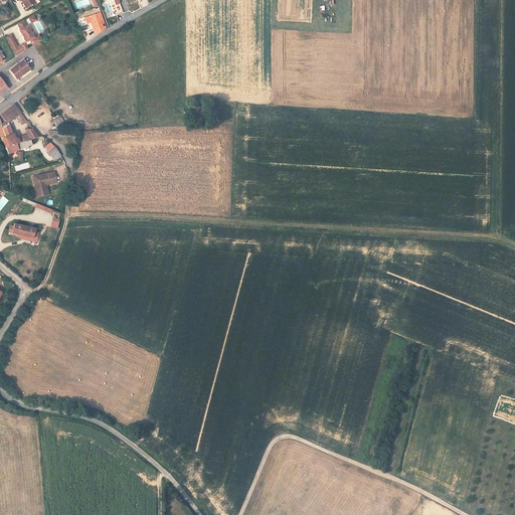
[(21,20),(14,23),(17,29),(16,30),(22,42),(31,37),(25,25),(24,26),(21,20)]
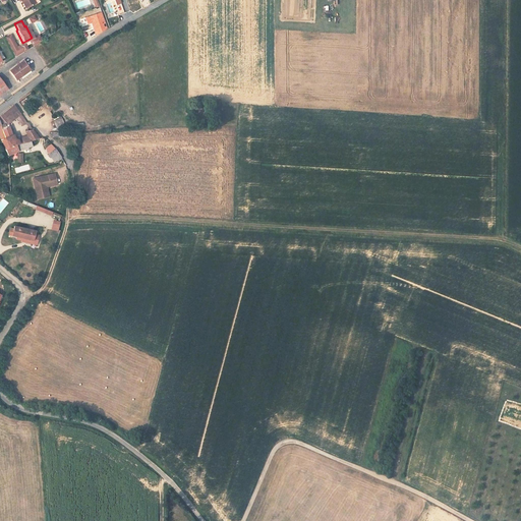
[(5,37),(14,56),(30,50),(25,42),(17,46),(12,34),(5,37)]
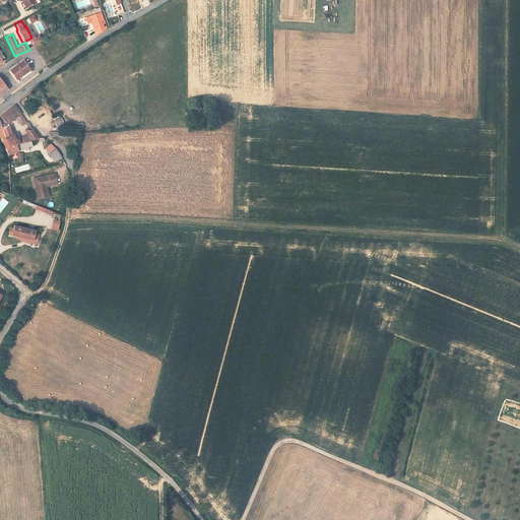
[(27,69),(21,61),(8,71),(15,79),(27,69)]
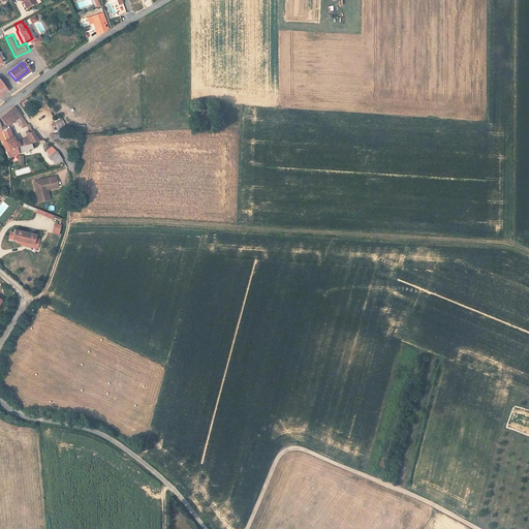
[(11,106),(0,114),(0,125),(9,149),(29,145),(37,143),(31,134),(27,136),(28,139),(14,144),(7,129),(18,123),(22,129),(24,127),(26,130),(27,129),(22,122),(11,106)]
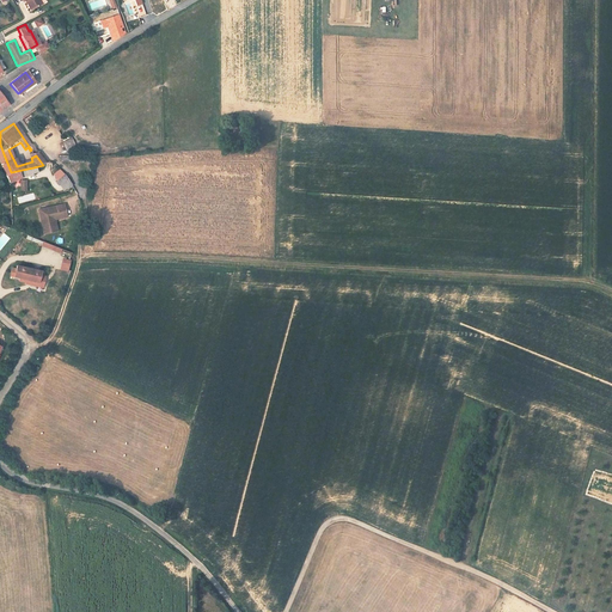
[(0,167),(4,175),(11,172),(0,145),(0,167)]
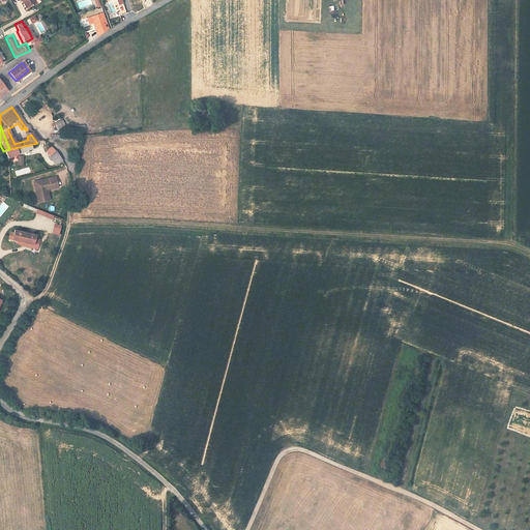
[(30,151),(29,145),(9,149),(3,151),(6,157),(30,151)]
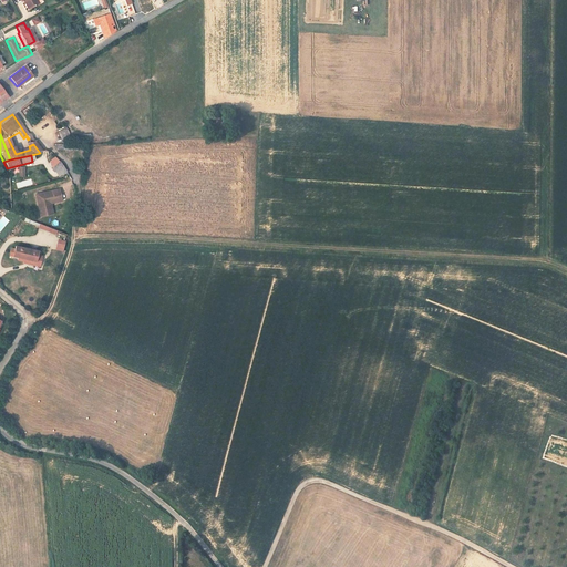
[(55,176),(64,171),(62,167),(57,162),(49,169),(55,176)]
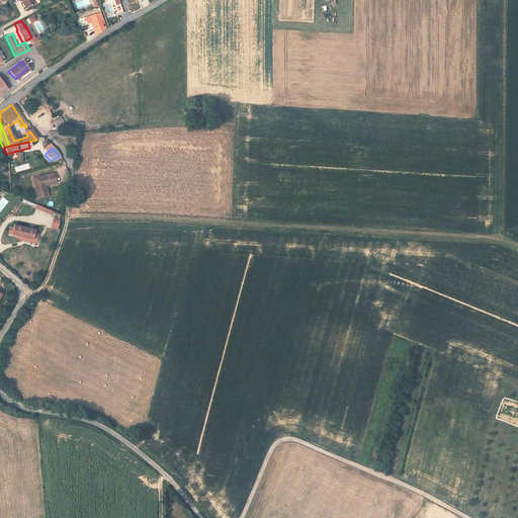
[(16,172),(29,168),(28,163),(14,167),(16,172)]
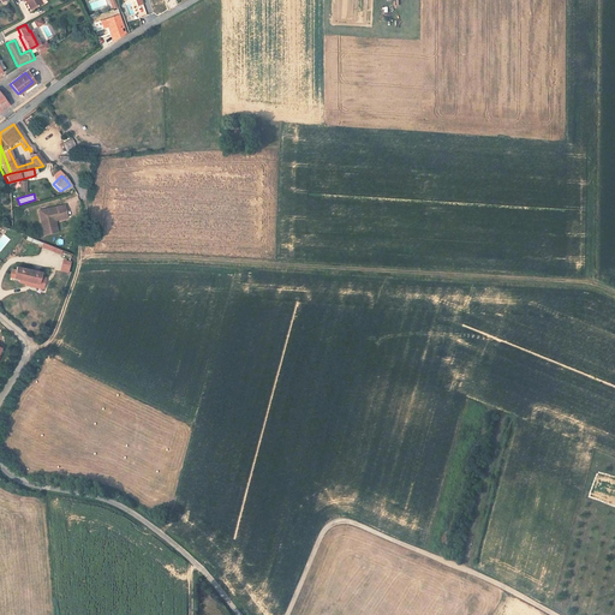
[(66,216),(63,204),(37,210),(43,232),(53,228),(51,220),(54,220),(66,216)]
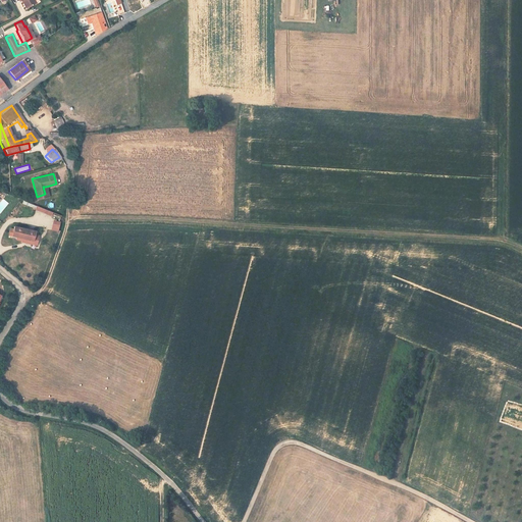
[(45,194),(37,197),(37,199),(48,196),(46,187),(43,187),(45,194)]
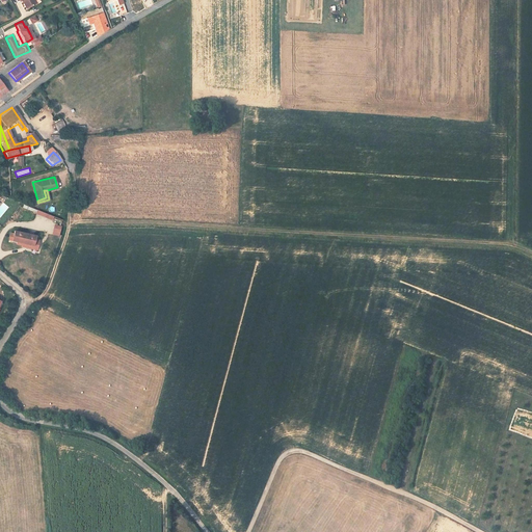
[(52,216),(36,210),(35,213),(51,219),(52,216)]
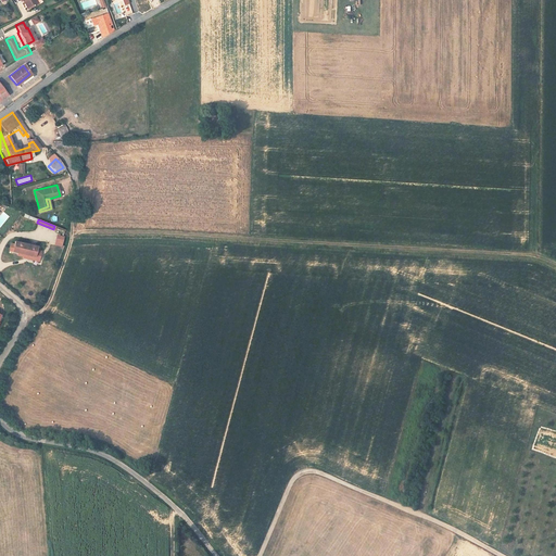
[(57,235),(54,244),(62,247),(64,236),(57,235)]
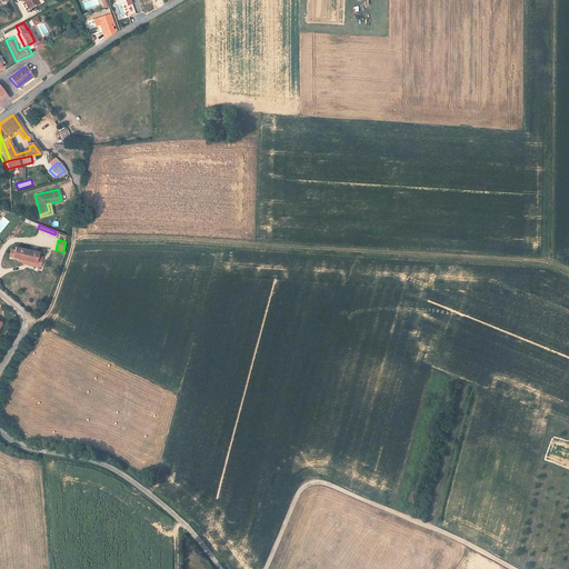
[(33,249),(11,245),(10,251),(8,259),(13,259),(19,260),(30,262),(32,252),(33,249)]
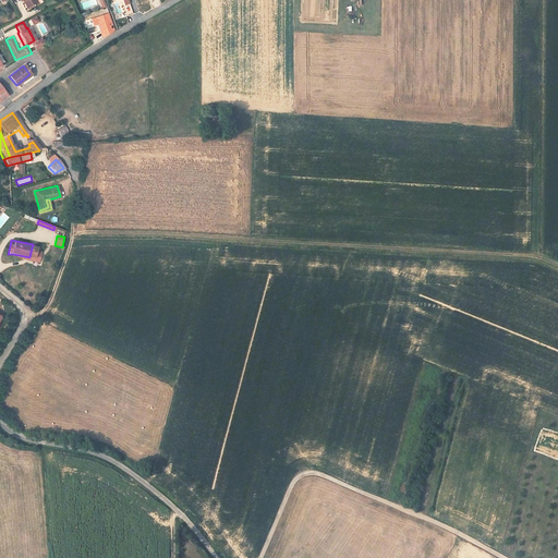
[(36,249),(32,247),(29,257),(19,255),(17,258),(34,262),(36,249)]
